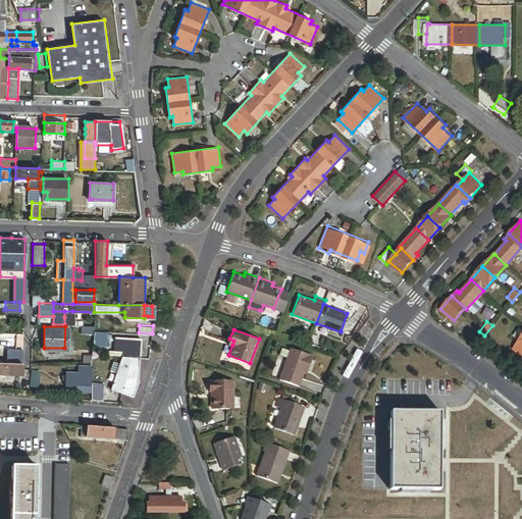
[(94,331),(94,332),(94,347),(107,347),(108,331),(94,331)]
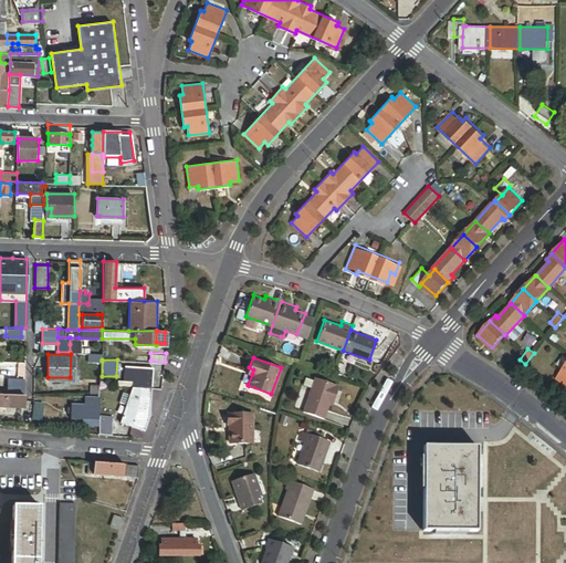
[(565,362),(556,377),(565,384),(565,362)]
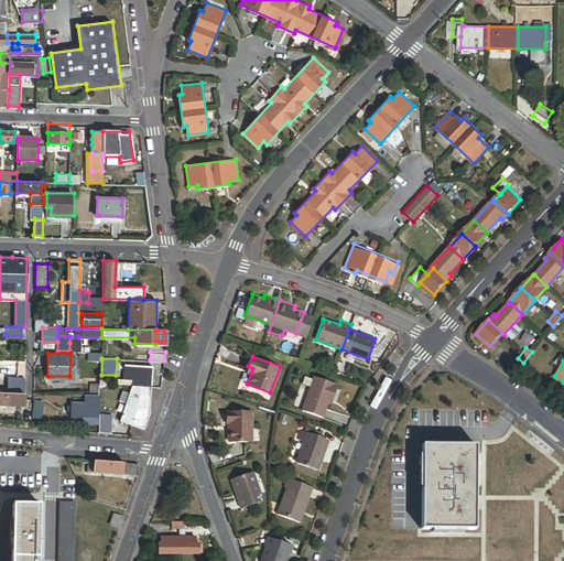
[(131,379),(131,385),(150,386),(151,366),(132,365),(131,379)]
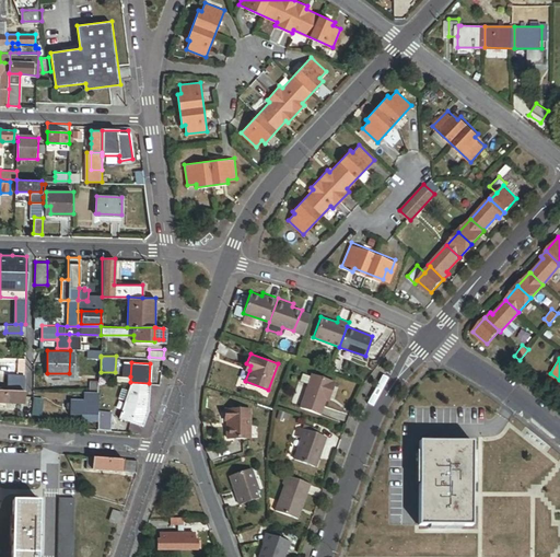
[(328,399),(335,380),(311,372),(311,374),(302,372),(299,380),(307,382),(300,406),(319,413),(325,398),(328,399)]
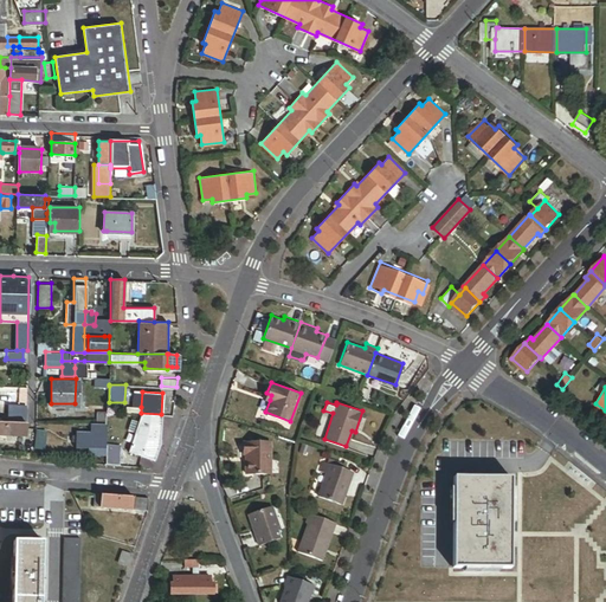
[(17,421),(26,421),(27,406),(11,406),(11,421),(17,421)]
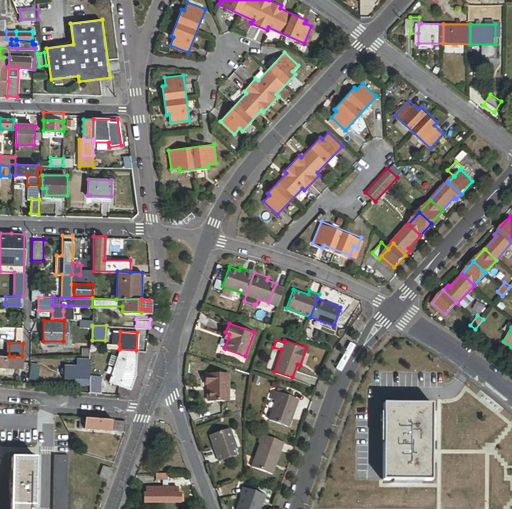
[(91,348),(83,347),(82,358),(91,359),(91,348)]
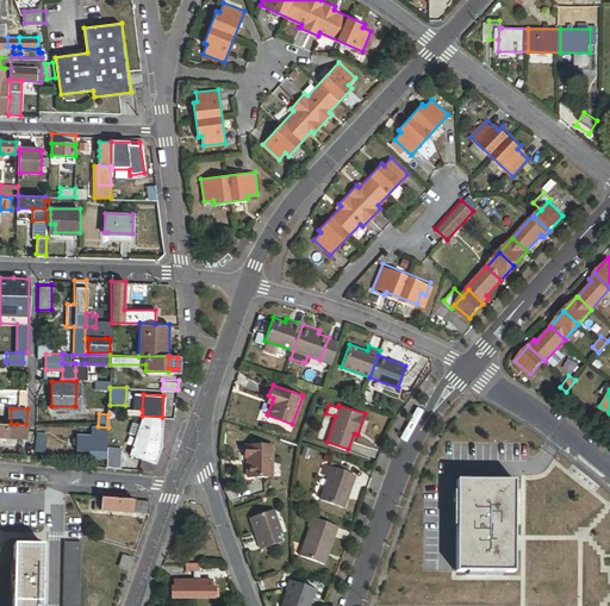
[(162,417),(142,416),(134,444),(132,448),(131,454),(156,462),(161,448),(162,417)]
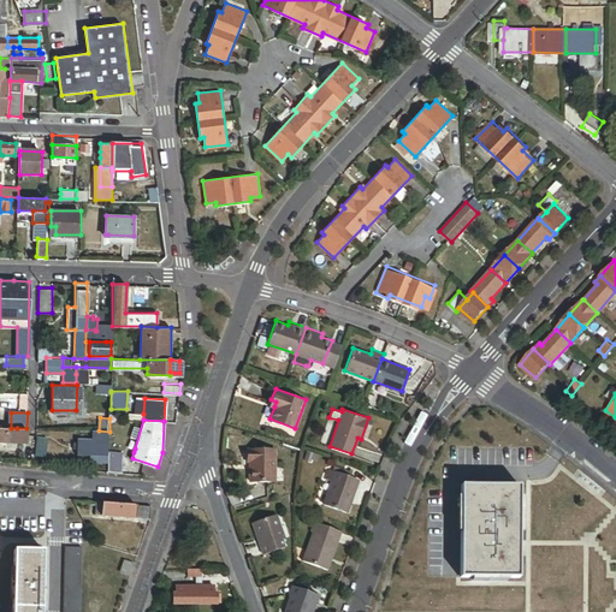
[(0,439),(17,440),(17,428),(11,428),(0,427),(0,439)]
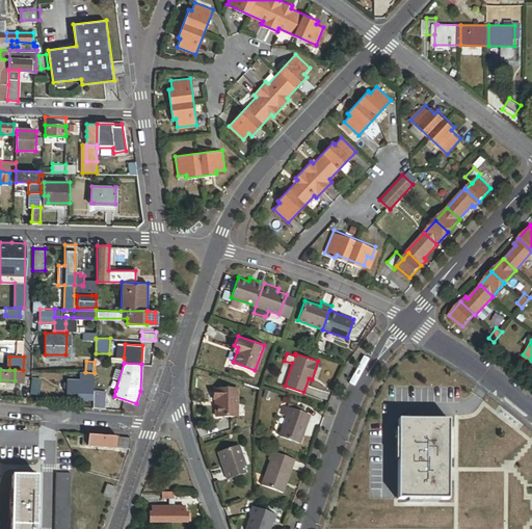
[(23,380),(23,370),(15,370),(15,380),(23,380)]
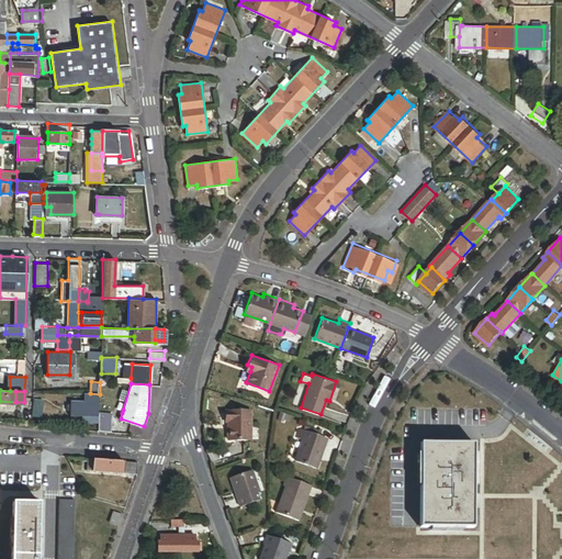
[(90,393),(85,393),(85,402),(71,402),(70,415),(82,415),(81,422),(99,423),(99,413),(100,394),(90,393)]
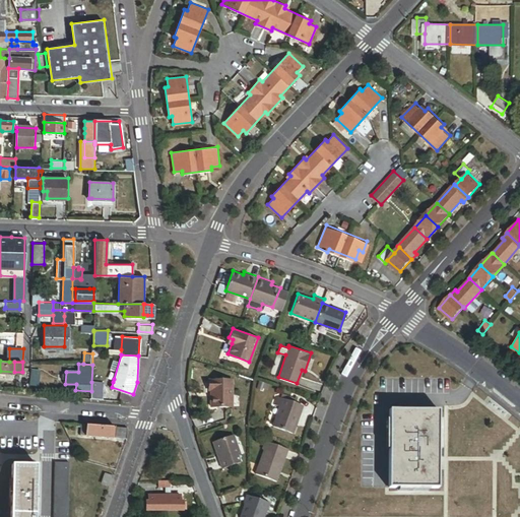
[(30,368),(29,384),(39,384),(40,369),(30,368)]
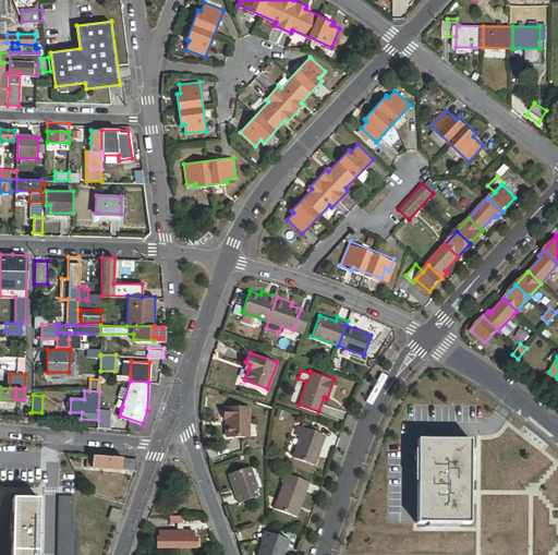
[(225,435),(249,435),(249,406),(225,406),(225,418),(225,435)]
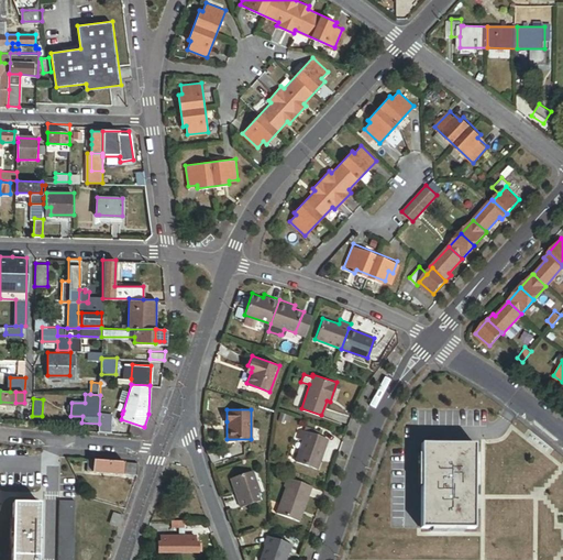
[(291,414),(280,409),(277,419),(284,421),(284,419),(289,421),(291,414)]
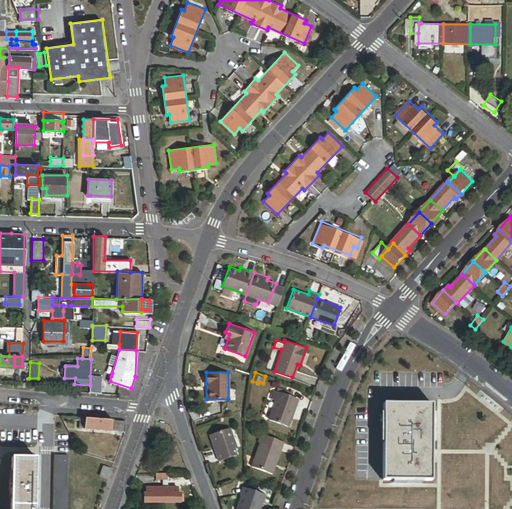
[(102,377),(90,376),(90,385),(90,392),(102,393),(102,377)]
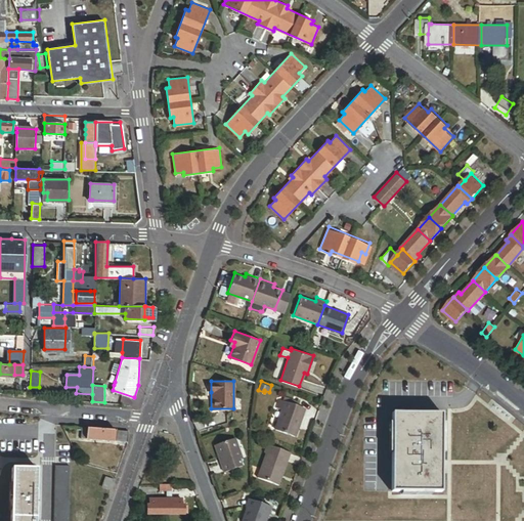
[(281,408),(274,429),(295,435),(298,425),(297,424),(300,415),(301,416),(304,407),(278,398),(276,406),(281,408)]
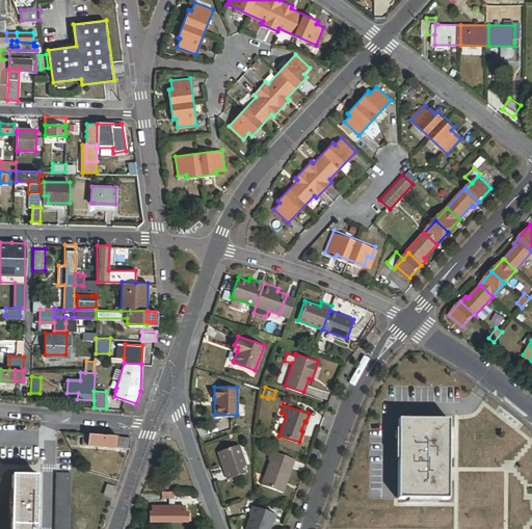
[(448,498),(448,419),(399,419),(398,498),(448,498)]
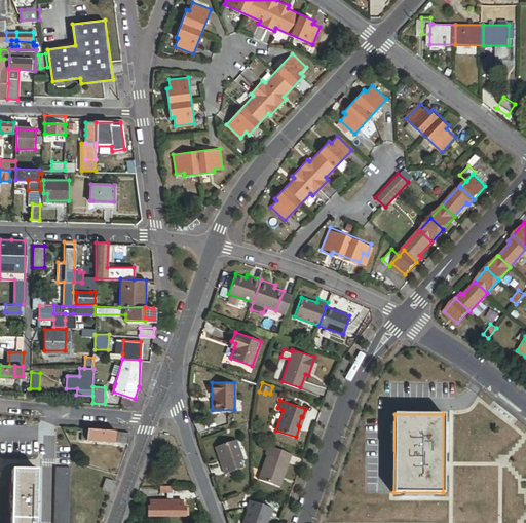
[(129,432),(87,428),(86,439),(128,442),(129,432)]
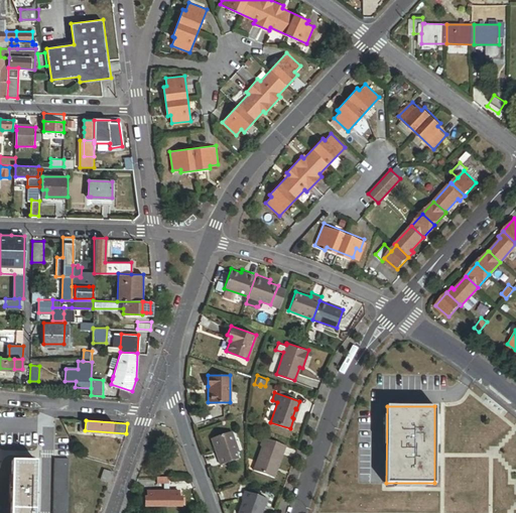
[(231,430),(211,436),(220,465),(239,458),(236,451),(238,451),(231,430)]
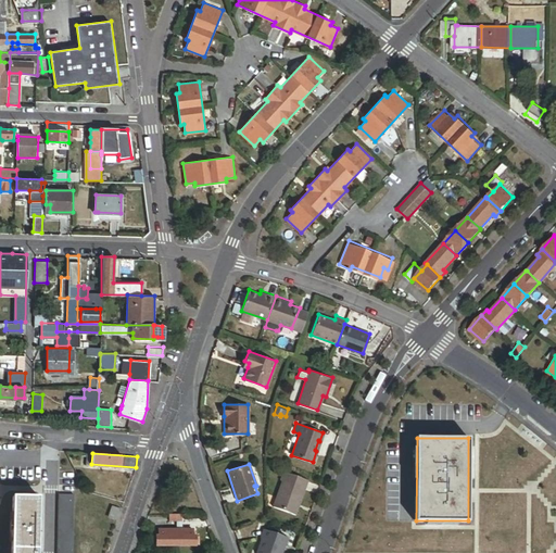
[(273,505),(295,514),(307,479),(282,469),(279,479),(281,479),(273,505)]
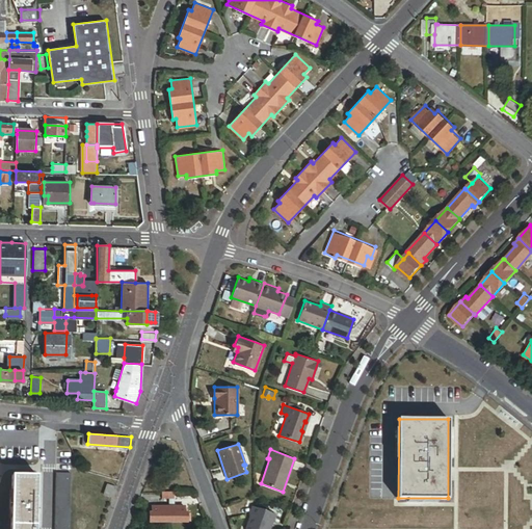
[(70,528),(72,470),(57,470),(55,528),(70,528)]
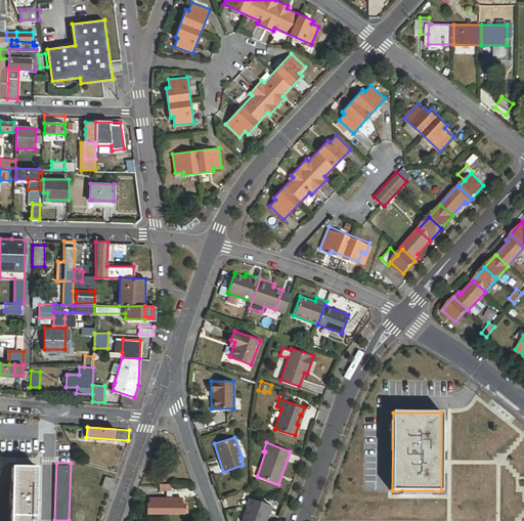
[(10,520),(35,520),(37,467),(12,466),(10,520)]
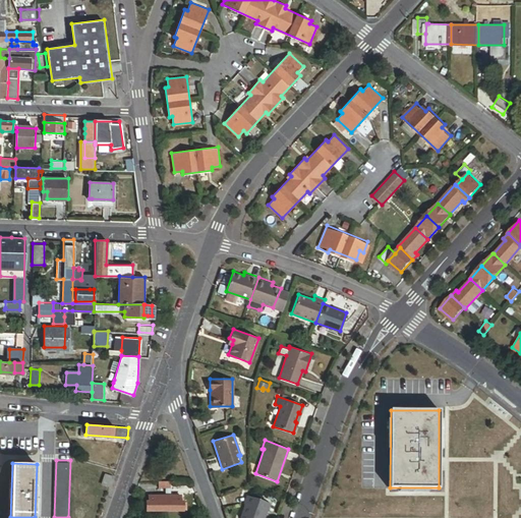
[(114,476),(106,472),(102,482),(110,485),(114,476)]
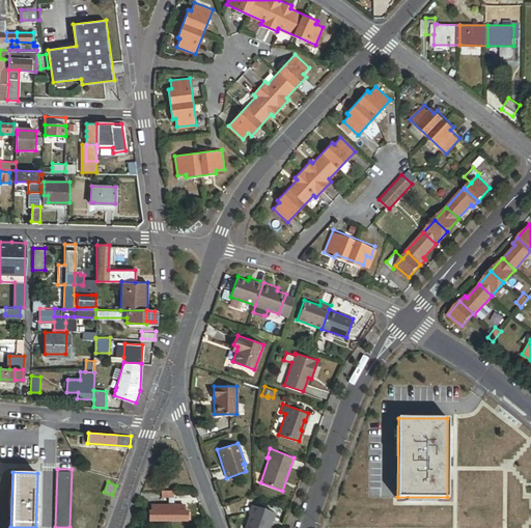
[(149,519),(168,519),(168,503),(151,503),(151,509),(149,509),(149,519)]
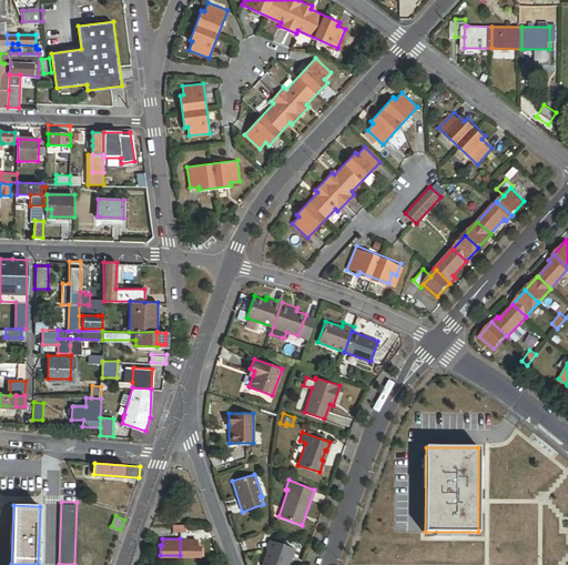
[(180,538),(180,555),(200,555),(200,545),(198,545),(198,538),(180,538)]
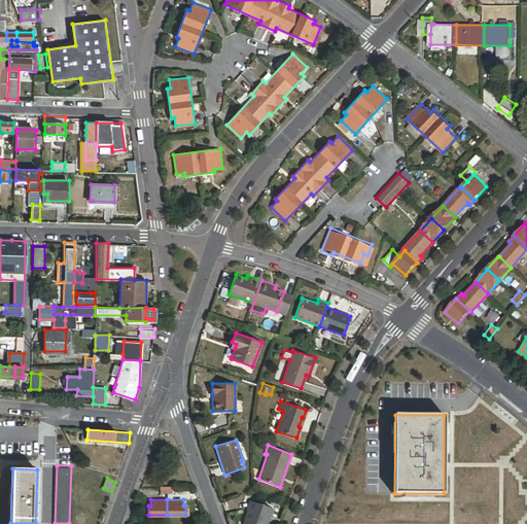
[(266,523),(272,508),(249,499),(246,509),(248,510),(243,523),(266,523)]
